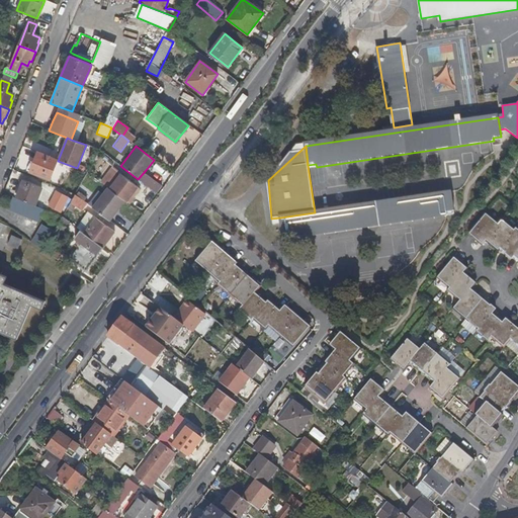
[(58,161),(36,152),(29,172),(50,180),(58,161)]
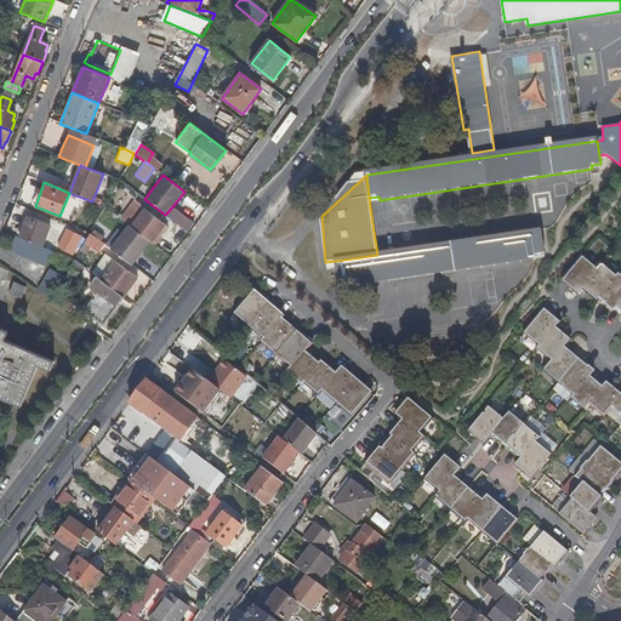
[(119,215),(126,223),(143,209),(136,200),(119,215)]
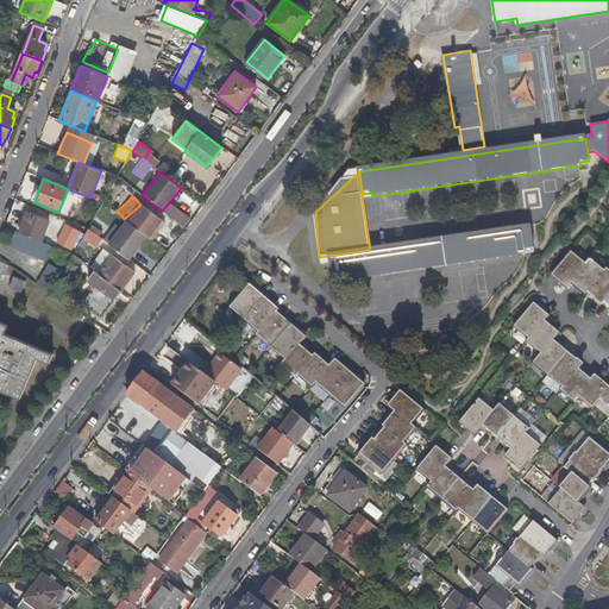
[(180,207),(171,200),(162,211),(171,218),(180,207)]
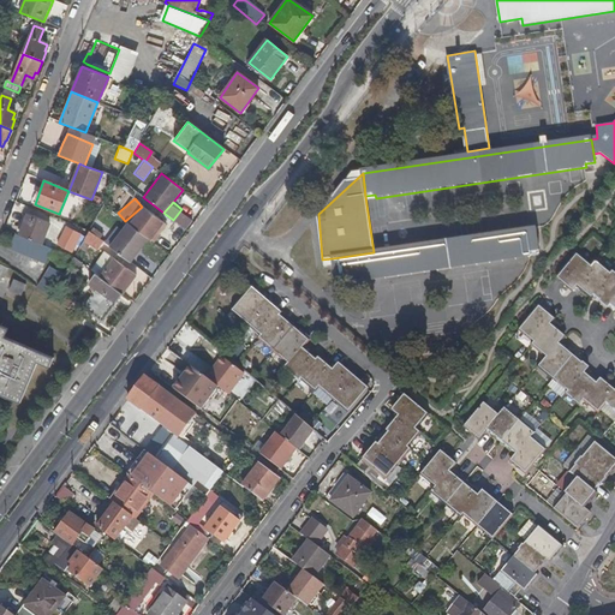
[(163,222),(143,207),(130,225),(149,239),(153,242),(159,234),(156,232),(163,222)]
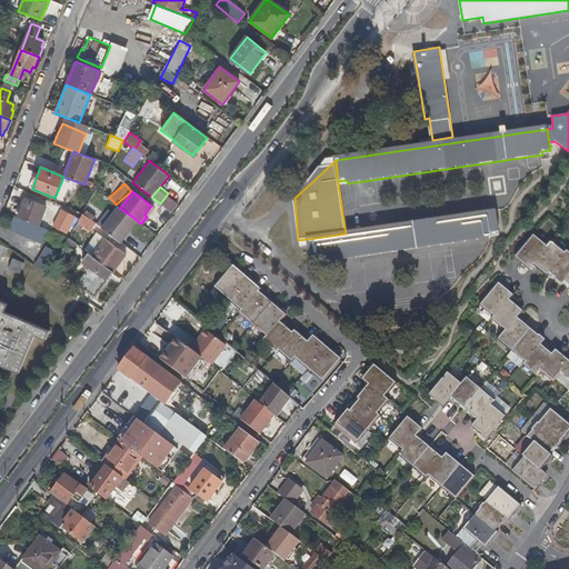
[(26,198),(22,196),(13,217),(17,218),(26,198)]
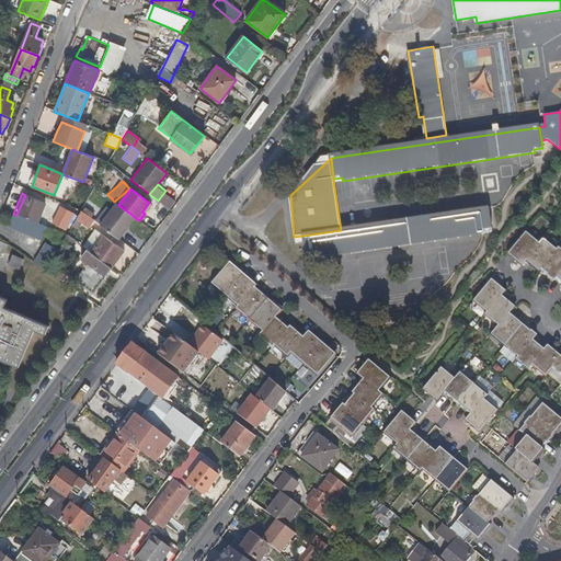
[(46,203),(25,195),(16,215),(38,222),(46,203)]
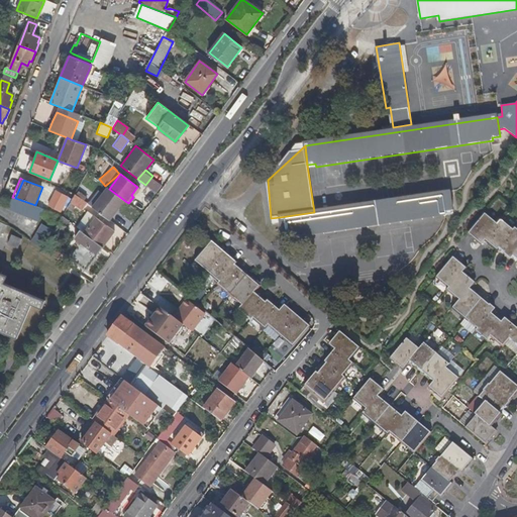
[(107,187),(92,207),(110,221),(125,201),(109,189),(107,187)]
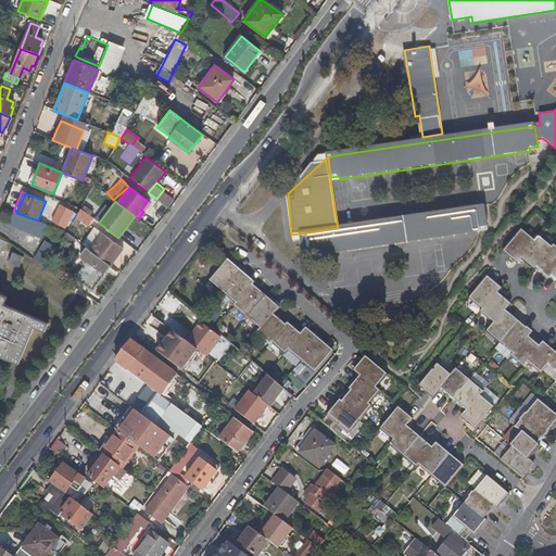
[(84,205),(81,210),(90,216),(93,212),(84,205)]
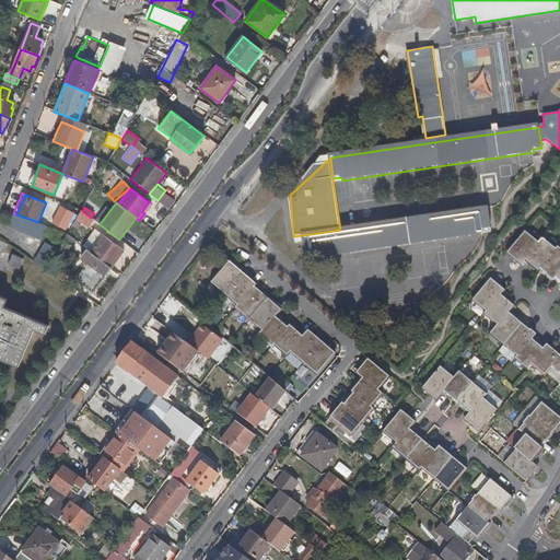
[(491,229),(488,208),(340,230),(303,235),(306,255),(315,254),(316,258),(482,234),(481,230),(491,229)]
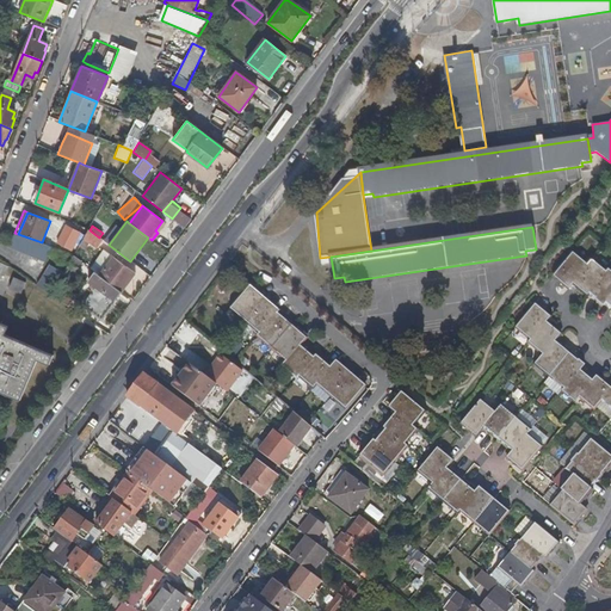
[(67,235),(65,233),(61,240),(65,242),(62,246),(71,251),(79,233),(71,229),(67,235)]
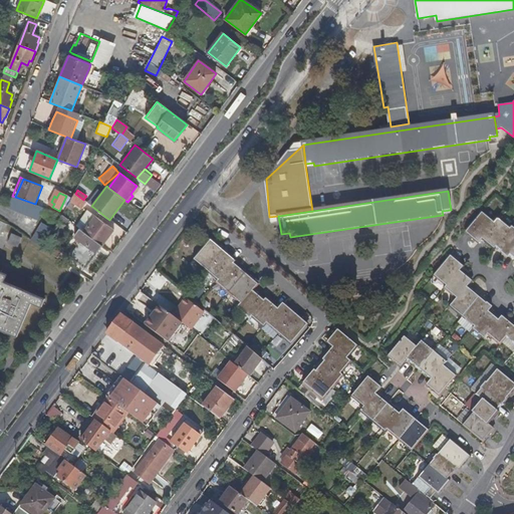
[(75,194),(74,193),(69,201),(74,205),(80,209),(86,202),(83,200),(75,194)]
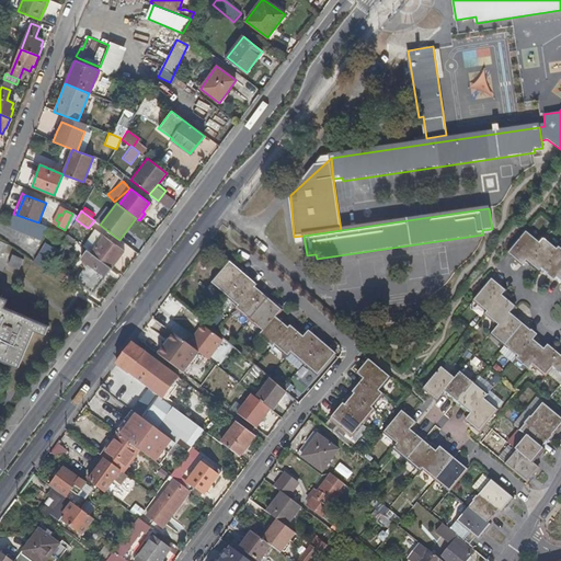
[(13,214),(8,228),(42,241),(47,227),(38,222),(16,215),(13,214)]
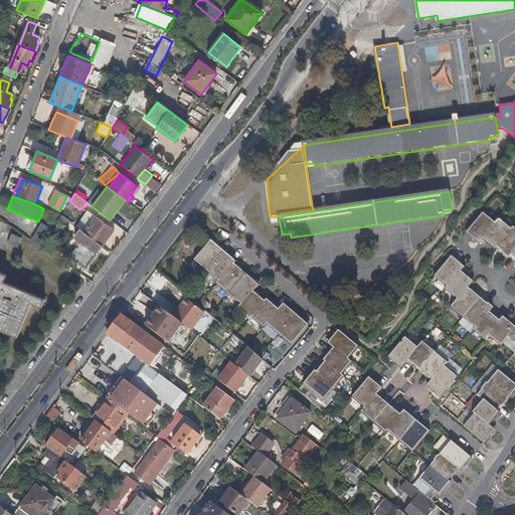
[(74,205),(69,201),(66,207),(71,210),(74,205)]
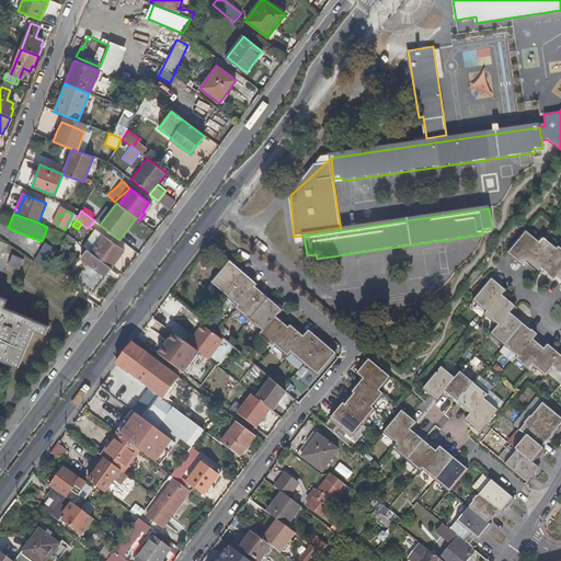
[(541,244),(527,232),(510,254),(519,262),(521,261),(524,264),(527,261),(541,244)]
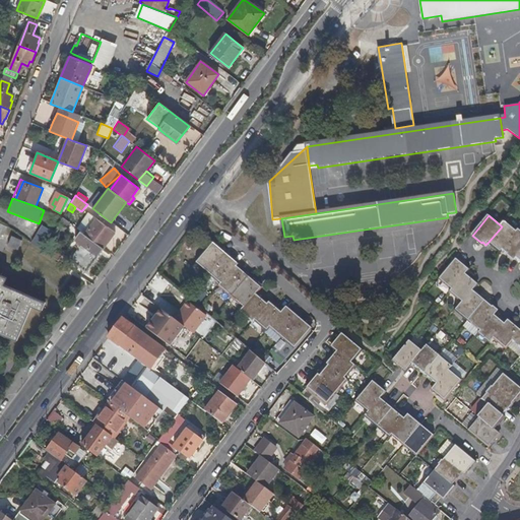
[(69,222),(62,217),(59,223),(66,228),(69,222)]
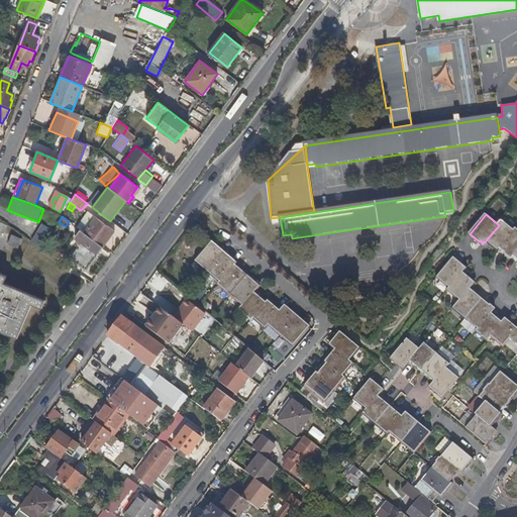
[(96,217),(83,232),(103,247),(115,231),(96,217)]
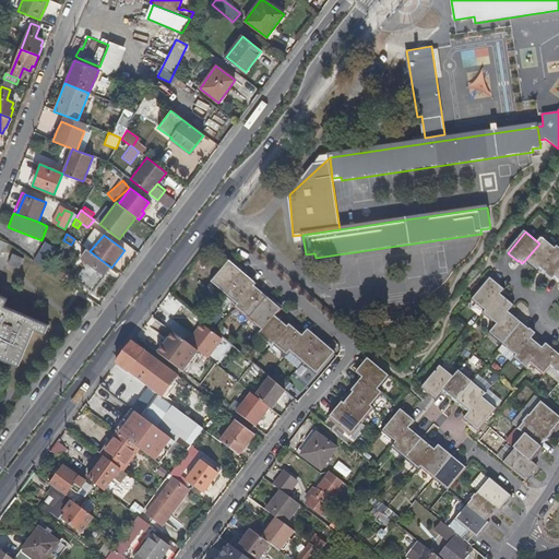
[(544,238),(539,244),(525,260),(535,269),(537,266),(539,269),(540,269),(557,249),(544,238)]
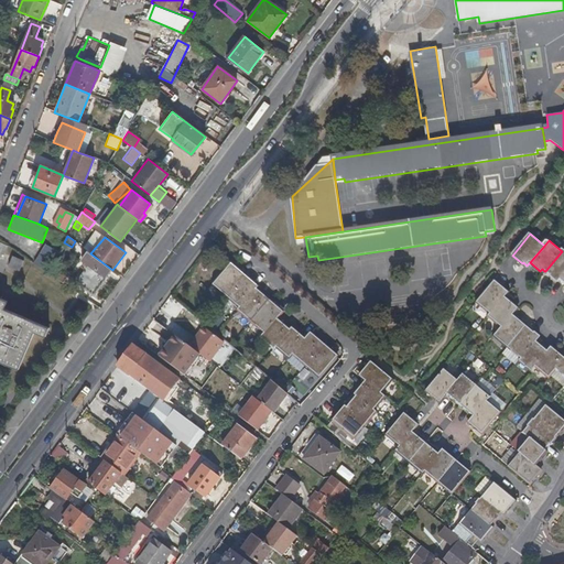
[(72,247),(64,242),(58,251),(56,255),(67,261),(75,249),(72,247)]
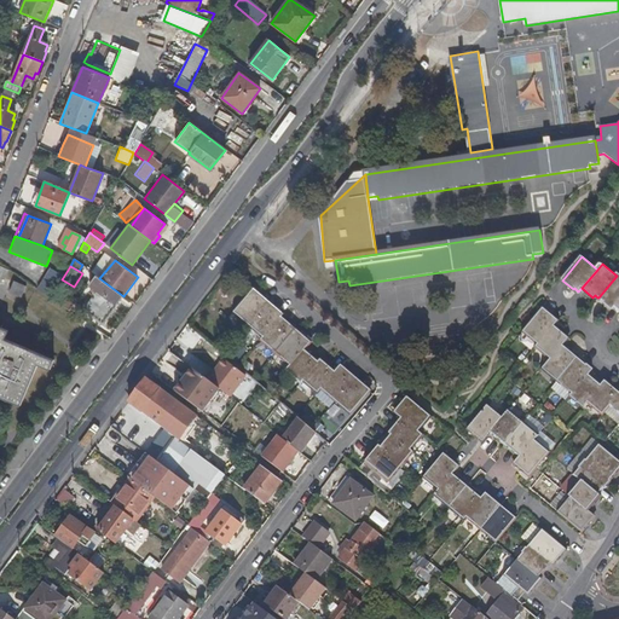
[(64,276),(50,267),(41,282),(36,289),(51,299),(56,290),(62,279),(64,276)]
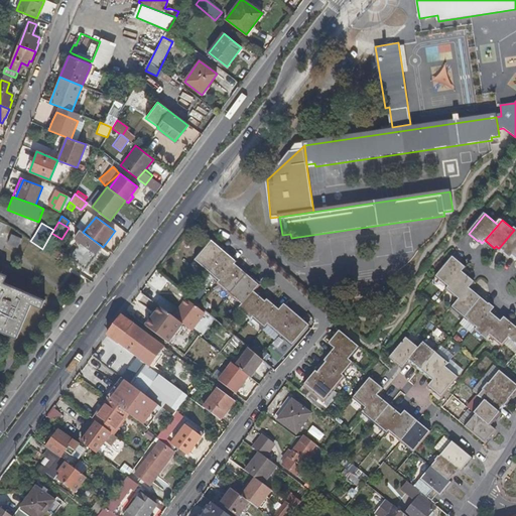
[(515,228),(514,230),(499,248),(507,255),(508,254),(512,257),(513,256),(515,252),(515,228)]
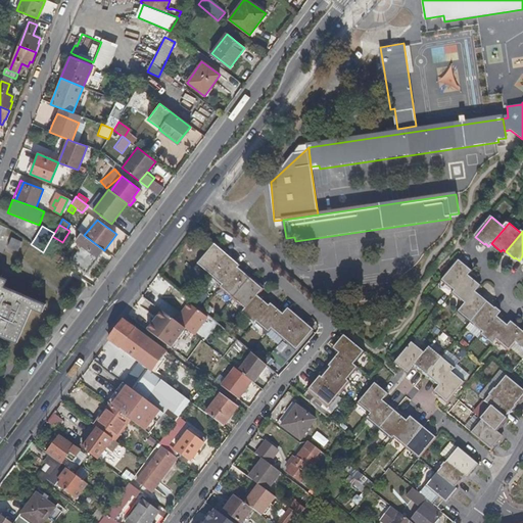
[(75,247),(80,251),(74,258),(69,256),(67,258),(72,262),(87,274),(99,257),(104,250),(84,235),(81,233),(75,241),(78,244),(75,247)]
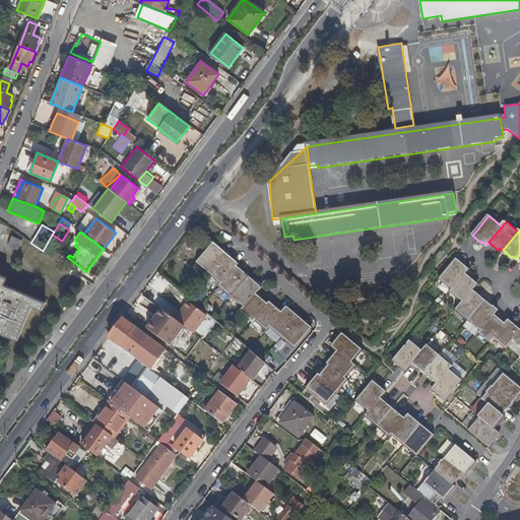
[(21,241),(11,236),(7,245),(17,250),(21,241)]
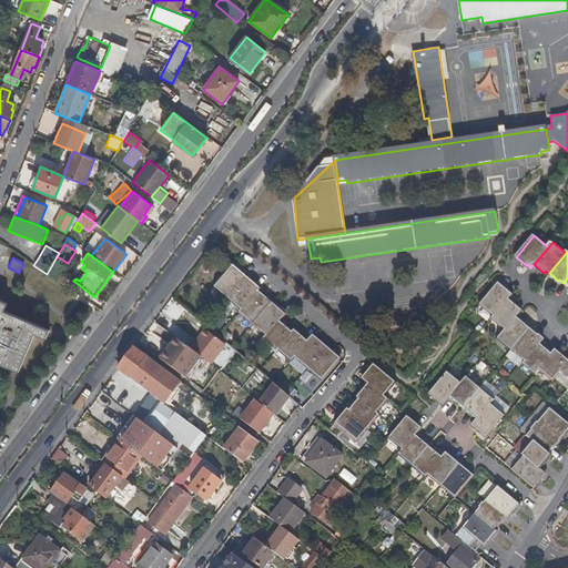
[(51,266),(47,274),(63,285),(69,277),(51,266)]
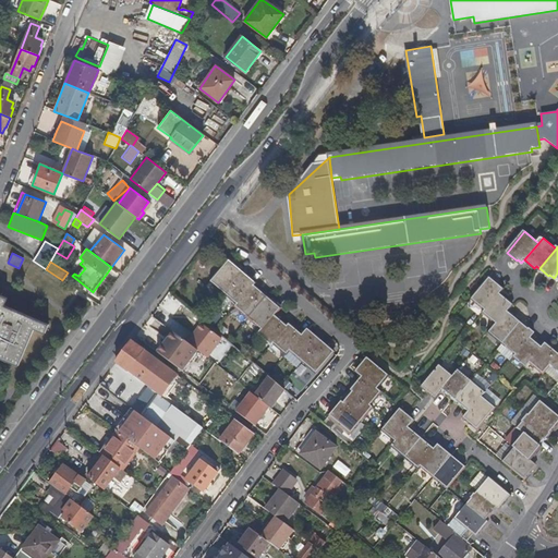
[(233,265),(230,262),(211,283),(225,294),(242,275),(244,273),(234,264),(233,265)]
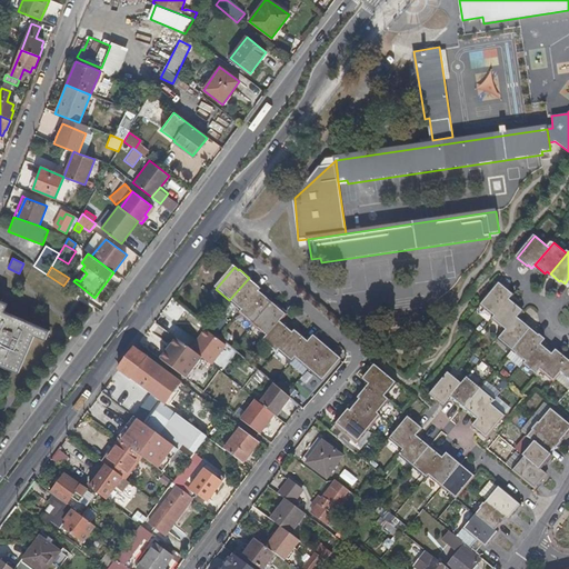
[(73,281),(69,278),(63,286),(72,292),(78,285),(73,281)]
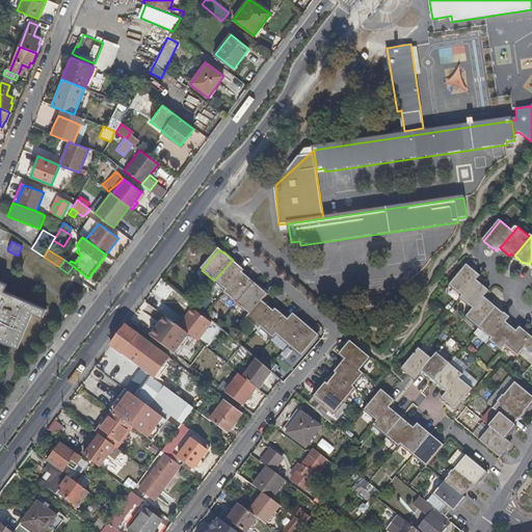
[(234,264),(231,262),(214,281),(228,291),(242,273),(243,272),(244,270),(235,262),(234,264)]
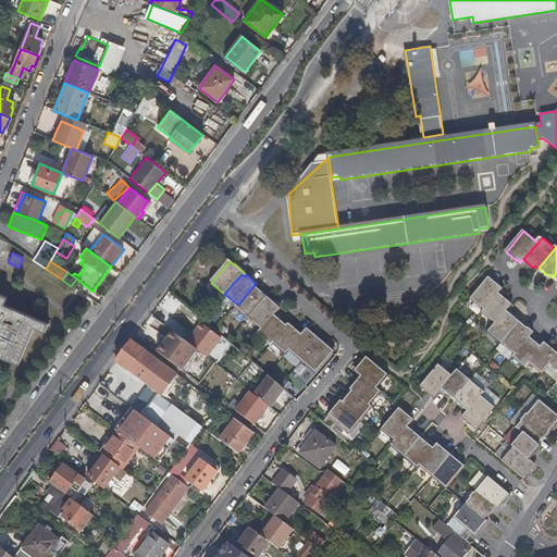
[(491,282),(489,281),(471,299),(485,311),(497,296),(499,295),(503,289),(493,281),(491,282)]
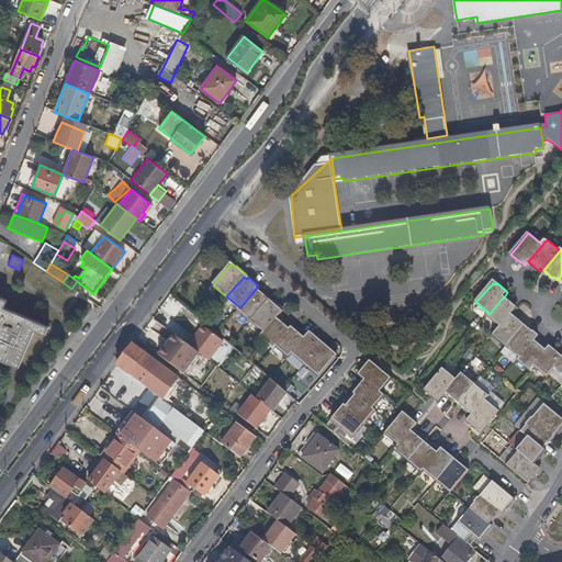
[(259,292),(256,289),(240,307),(238,310),(251,322),(269,301),(270,300),(260,291),(259,292)]
